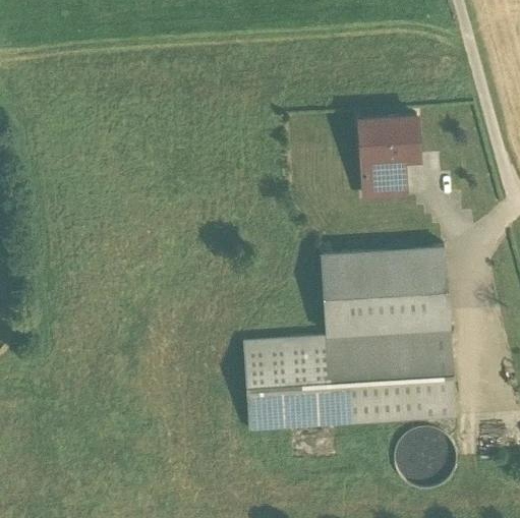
[(415,116),(358,119),(361,174),(402,171),(402,158),(417,157),(415,116)]
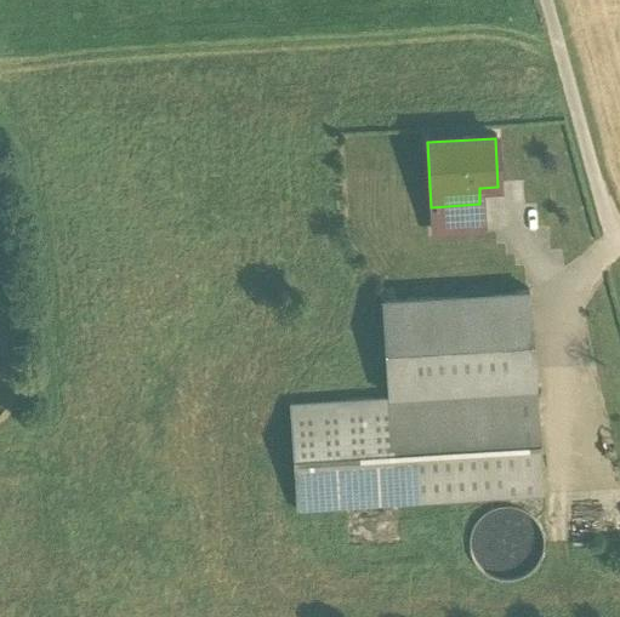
[(479,204),(431,207),(433,234),(482,230),(479,204)]
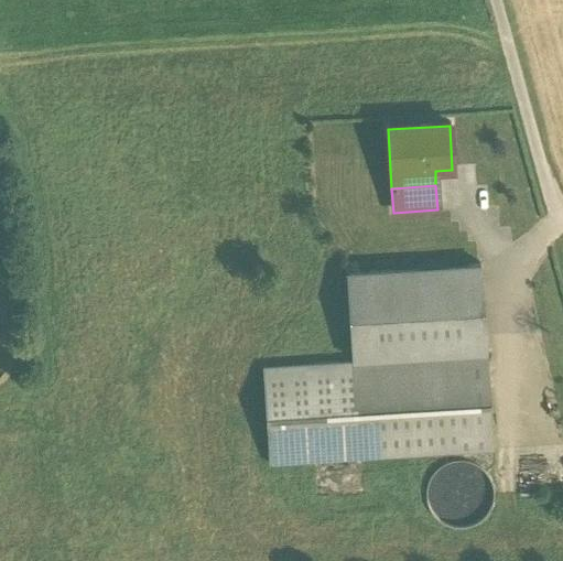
[(479,267),(346,274),(352,363),(485,355),(479,267)]
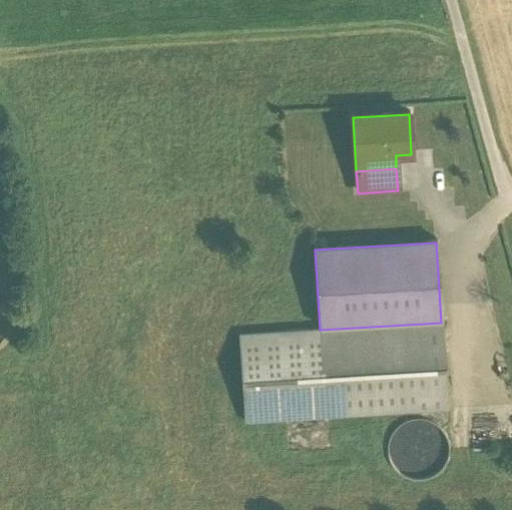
[(441,323),(320,330),(326,419),(447,412),(441,323)]
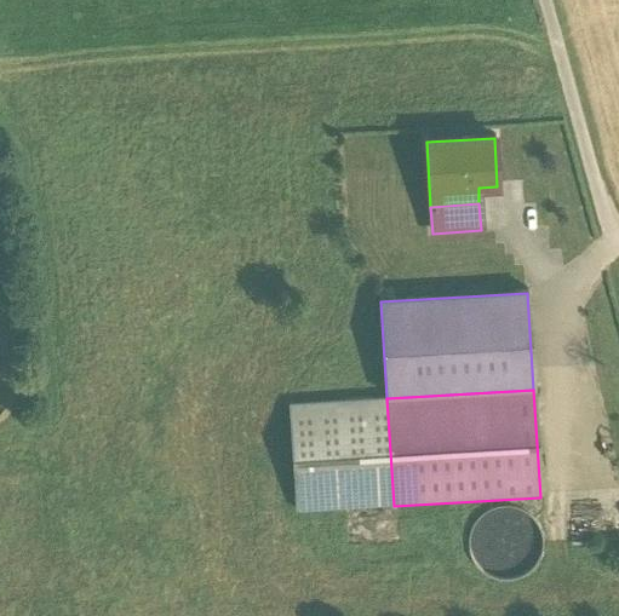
[(387,398),(290,404),(297,512),(394,506),(387,398)]
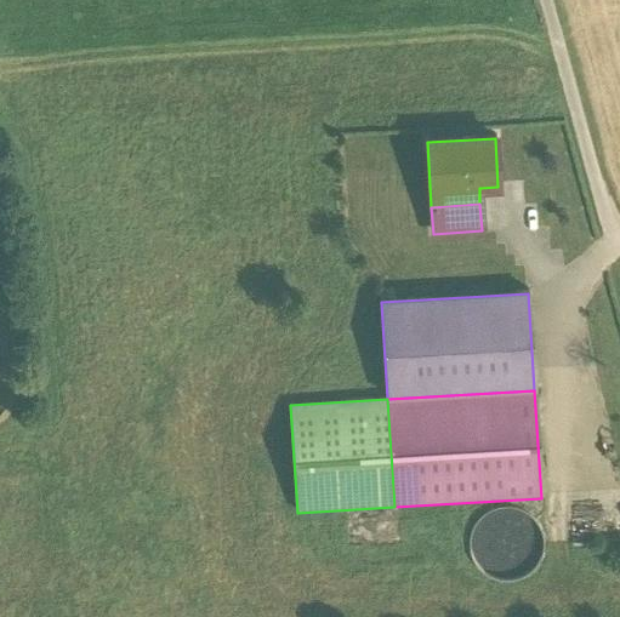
[(540,561),(542,547),(540,532),(532,520),(519,512),(505,509),(490,513),(479,520),(471,533),(468,547),(471,561),(479,573),(491,582),(506,584),(521,581),(533,573),(540,561)]
